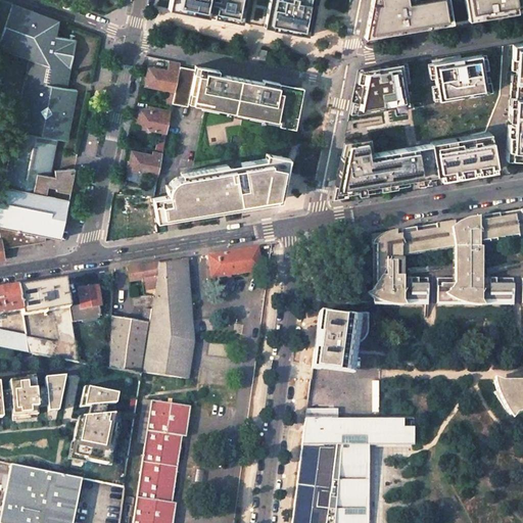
[(46,16),(0,0),(0,47),(28,58),(14,130),(56,138),(66,140),(76,90),(66,88),(76,40),(55,36),(56,32),(46,16)]
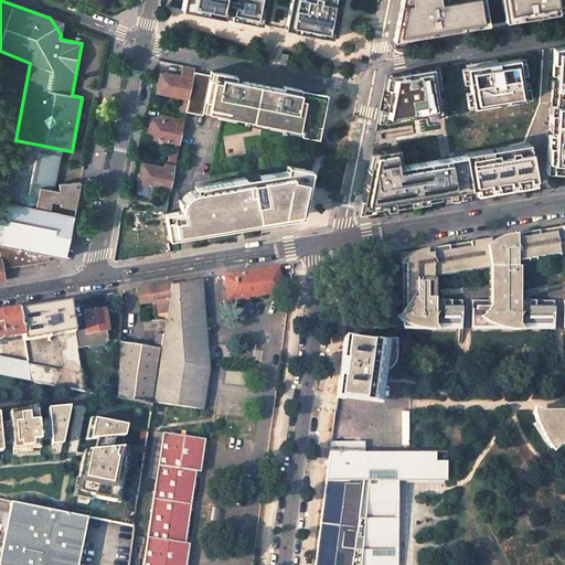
[(182,0),(181,9),(202,13),(260,24),(265,0),(182,0)]
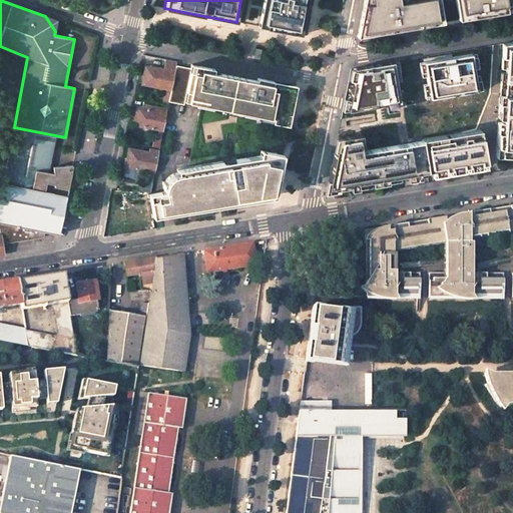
[(264,0),(259,26),(267,28),(279,31),(293,33),(301,35),(307,6),(308,0),(264,0)]
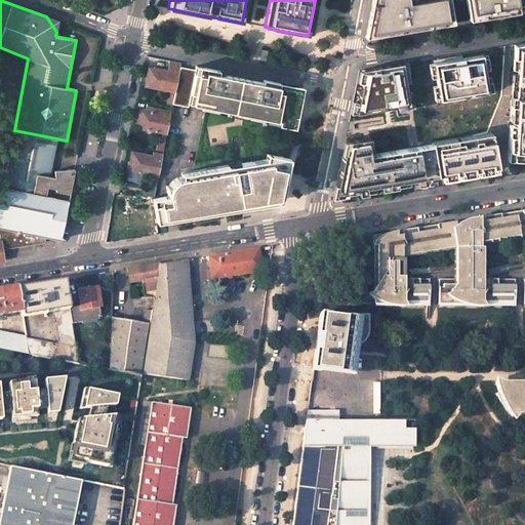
[(372,0),(365,37),(454,23),(449,0),(372,0)]
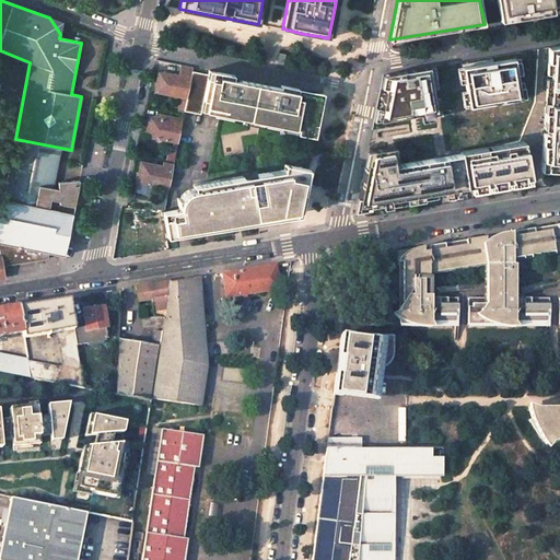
[(559,0),(497,0),(501,22),(553,12),(552,4),(559,2),(559,0)]
